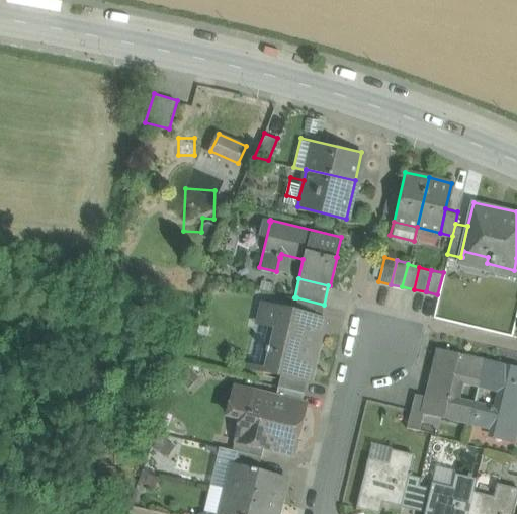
[(324,305),(296,297),(293,309),(321,316),(324,305)]
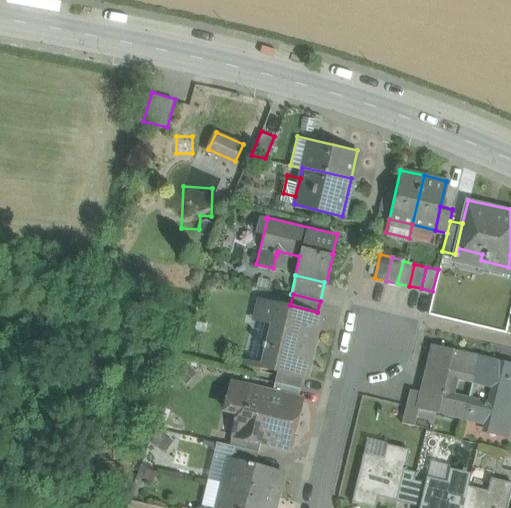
[(290,305),(260,298),(256,318),(267,321),(257,362),(246,359),(245,361),(277,369),(302,375),(304,375),(319,312),(290,305)]
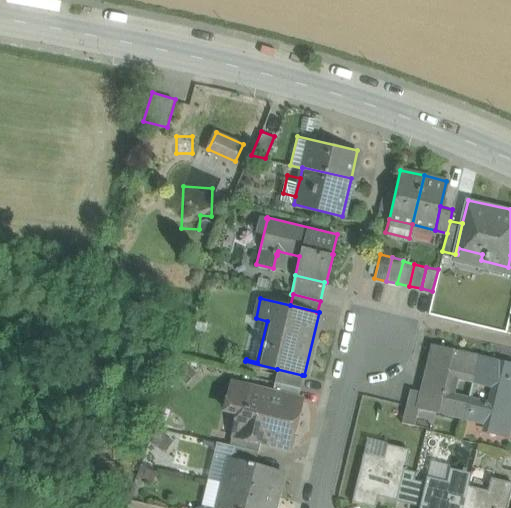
[(421,390),(417,405),(418,405),(463,416),(468,399),(451,395),(456,375),(472,379),(478,354),(432,343),(421,390)]
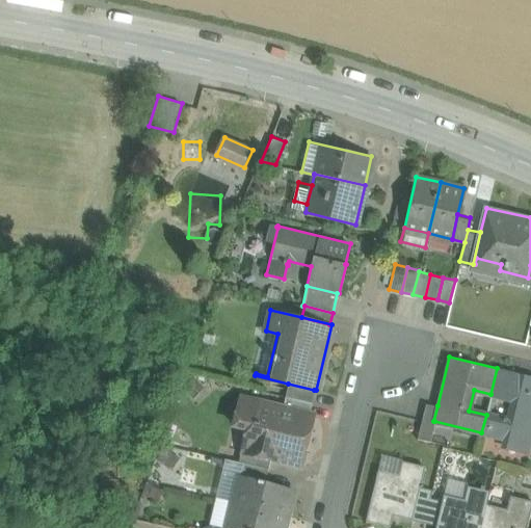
[(530,429),(530,375),(497,368),(490,394),(510,399),(506,416),(502,415),(501,418),(486,415),(481,432),(528,444),(530,429)]
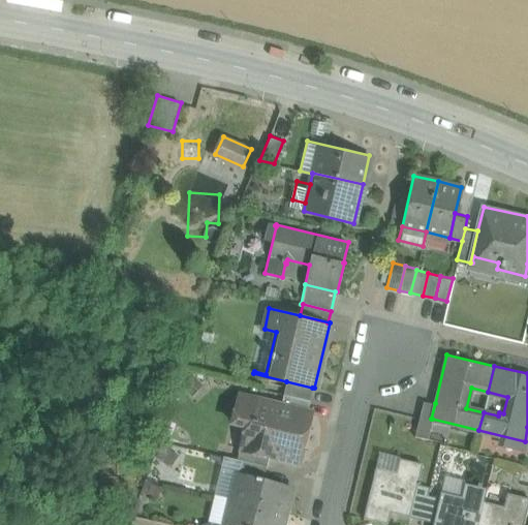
[(312,388),(286,381),(283,393),(310,399),(312,388)]
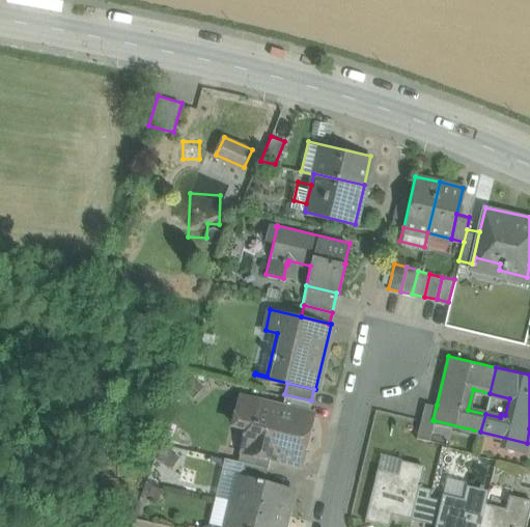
[(284,394),(281,407),(308,413),(311,400),(284,394)]
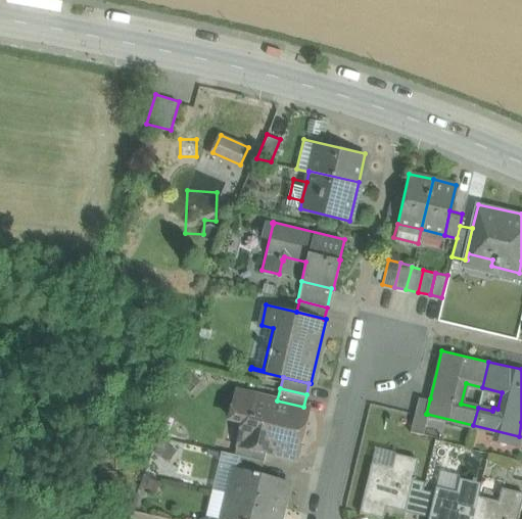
[(277,400),(237,390),(231,417),(246,421),(242,440),(241,442),(266,447),(293,455),(304,407),(277,400)]
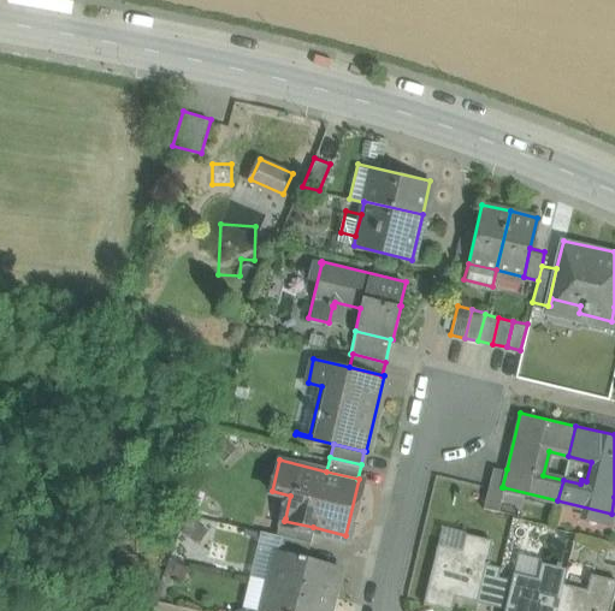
[(507,469),(492,466),(483,506),(498,510),(503,487),(502,487),(507,469)]
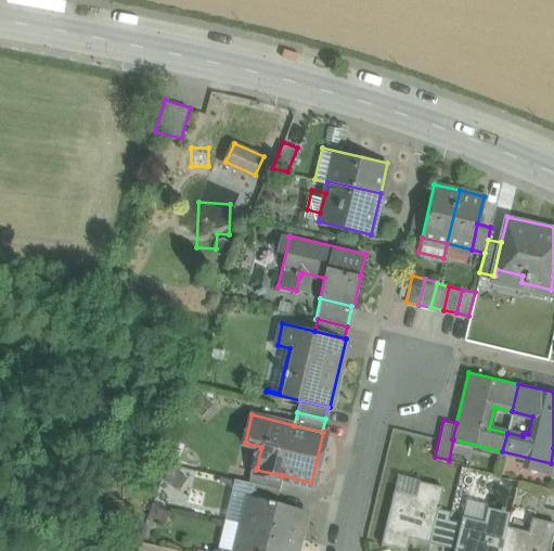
[(282,475),(256,470),(257,468),(252,466),(248,481),(253,482),(280,488),(282,475)]
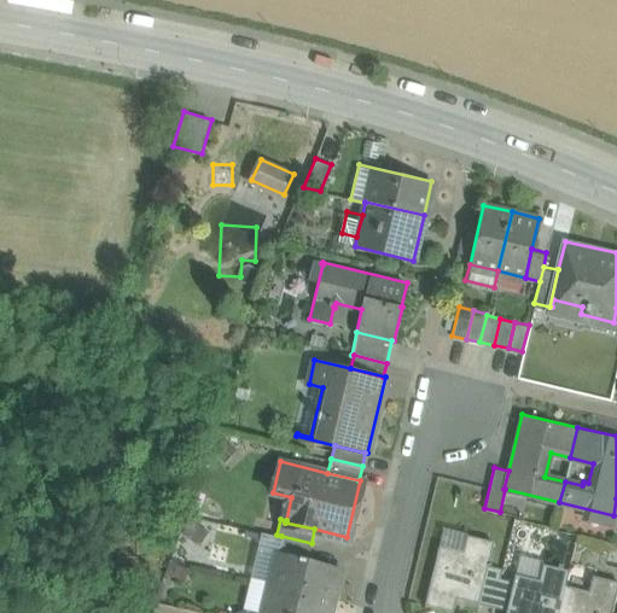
[(461,550),(465,533),(442,529),(437,544),(461,550)]
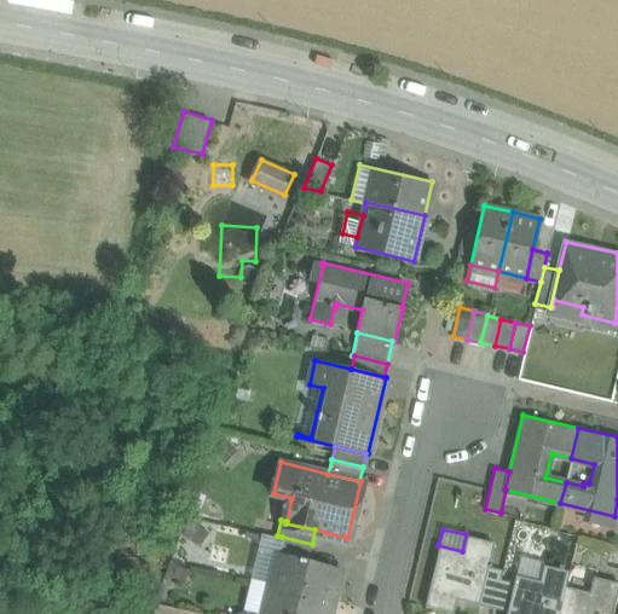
[(492,542),(466,534),(462,551),(438,545),(423,604),(451,612),(456,594),(478,600),(486,565),(492,542)]
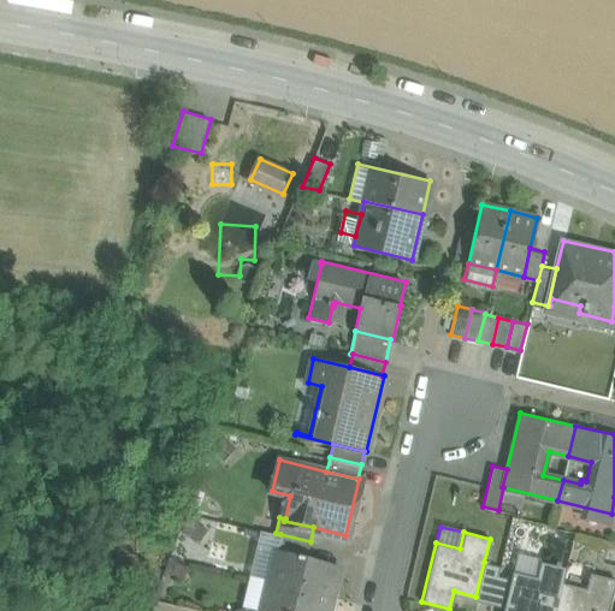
[(311,541),(281,534),(277,547),(307,555),(311,541)]
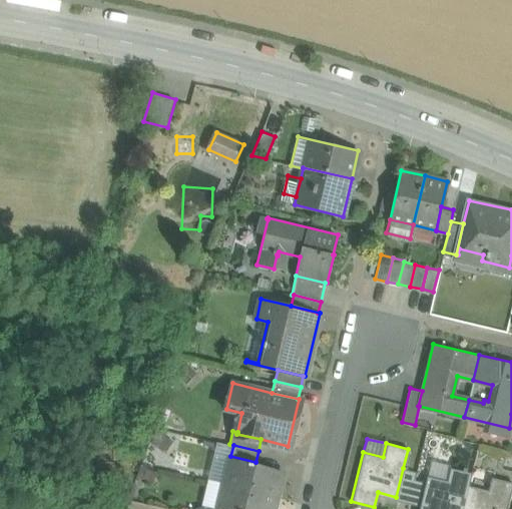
[(207,478),(224,482),(230,456),(213,452),(207,478)]
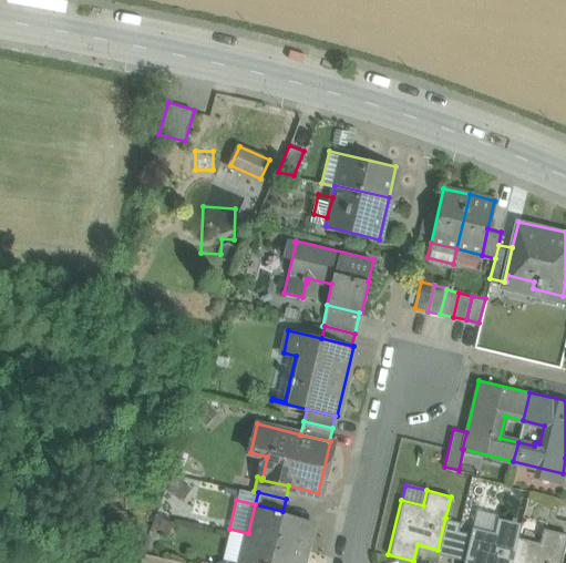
[(283,511),(255,504),(248,533),(306,548),(312,519),(283,511)]
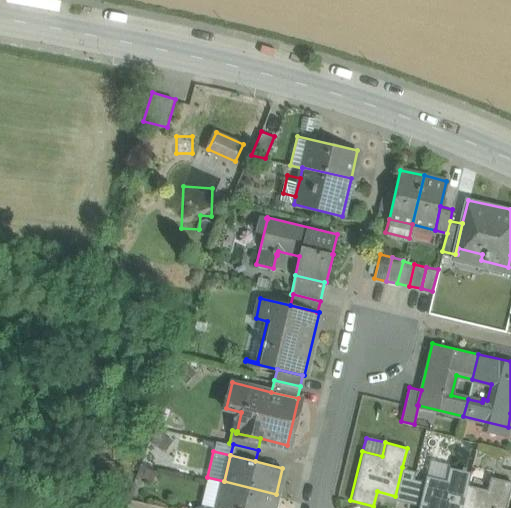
[(415,470),(402,467),(395,496),(394,499),(407,502),(413,479),(415,470)]
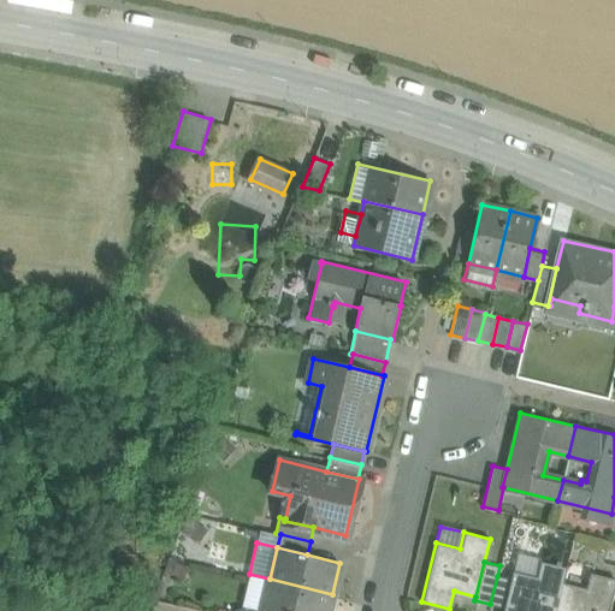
[(536,579),(513,573),(512,579),(504,607),(503,610),(555,610),(562,585),(567,568),(540,562),(536,579)]
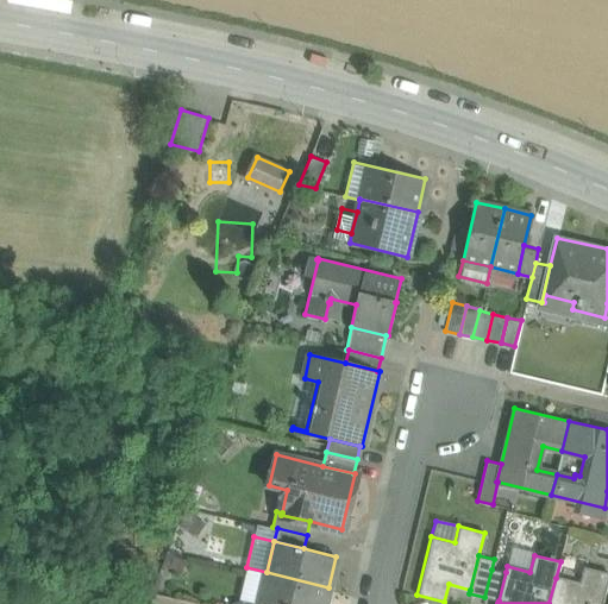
[(578,583),(556,578),(549,603),(600,603),(607,573),(607,572),(583,566),(578,583)]
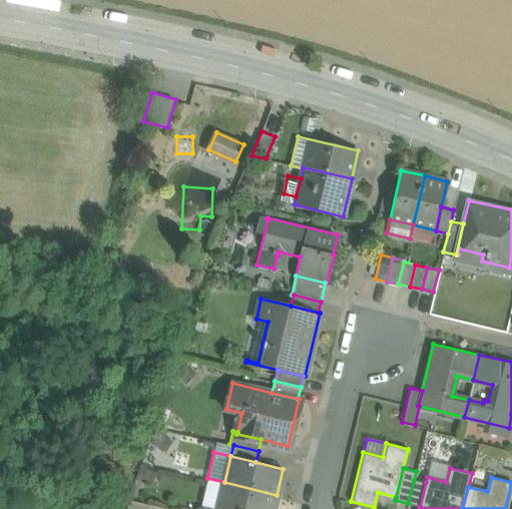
[(217,508),(218,508),(224,482),(207,478),(201,504),(199,504),(198,504),(195,504),(194,506),(193,507),(192,508),(217,508)]
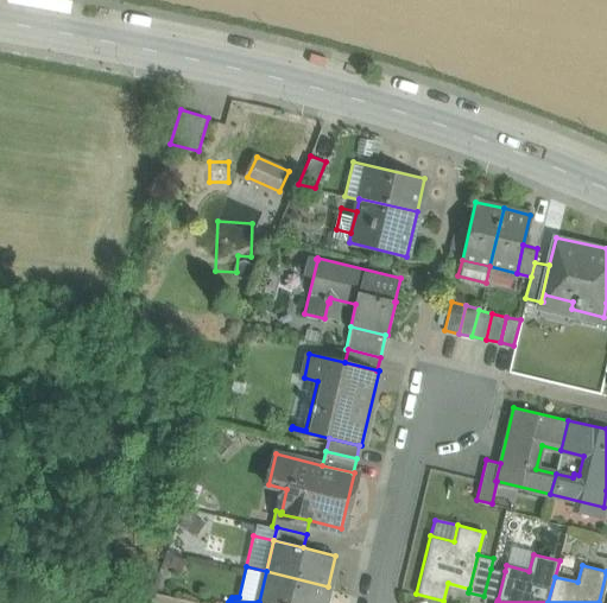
[(491,569),(484,596),(498,600),(505,571),(491,569)]
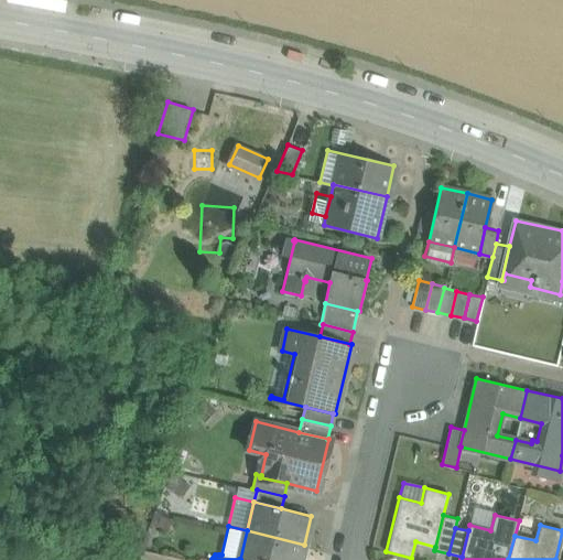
[(300,559),(304,545),(247,530),(240,559),(245,559),(300,559)]
